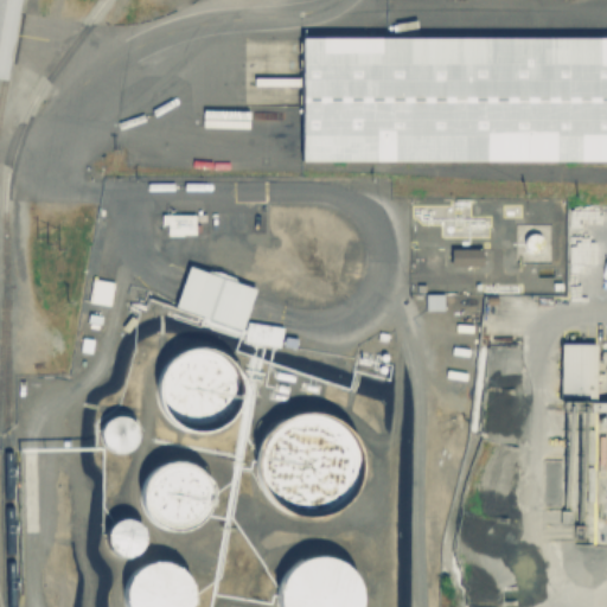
[(14,0),(1,77),(0,76),(0,0),(14,0)]
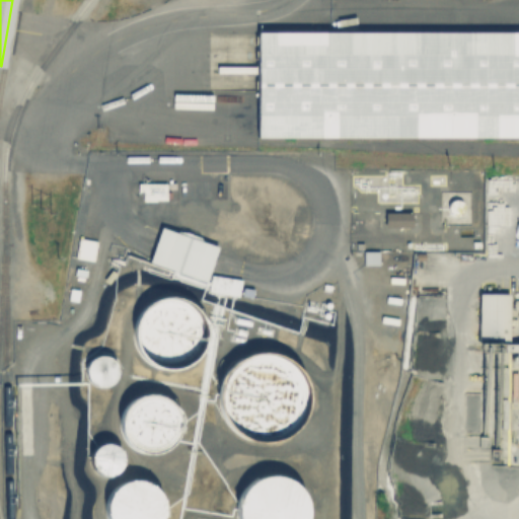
[(258,33),(518,33),(518,138),(258,138),(258,33)]
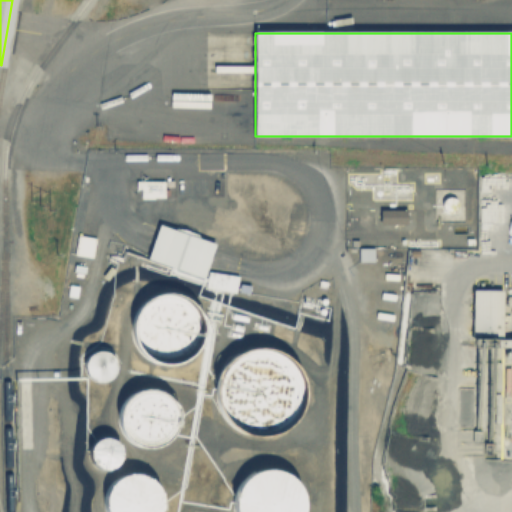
[(380,211),(407,212),(407,226),(380,225),(380,211)]
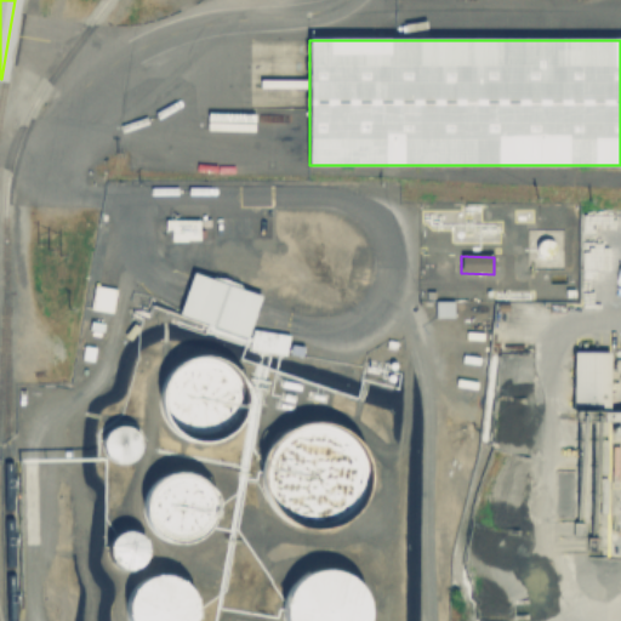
[(194,273),(261,296),(246,339),(180,315),(194,273)]
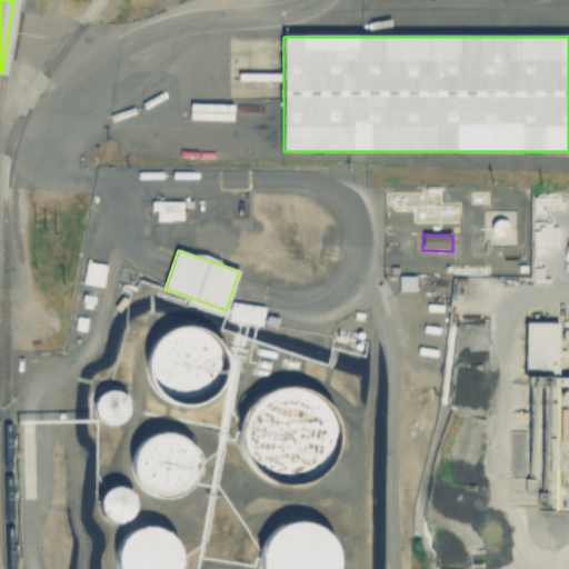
[(399,277),(417,276),(417,291),(399,291),(399,277)]
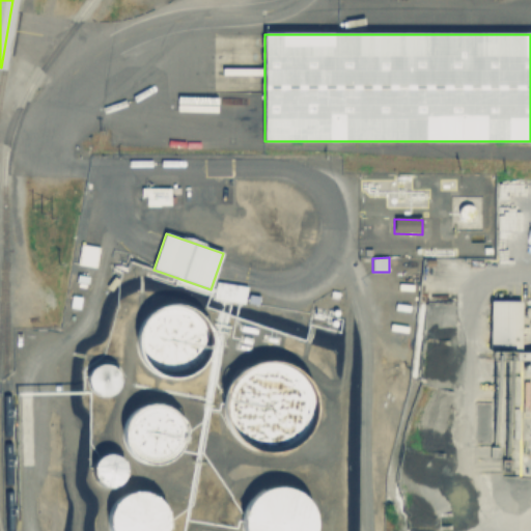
[(217,283),(247,289),(244,305),(214,300),(217,283)]
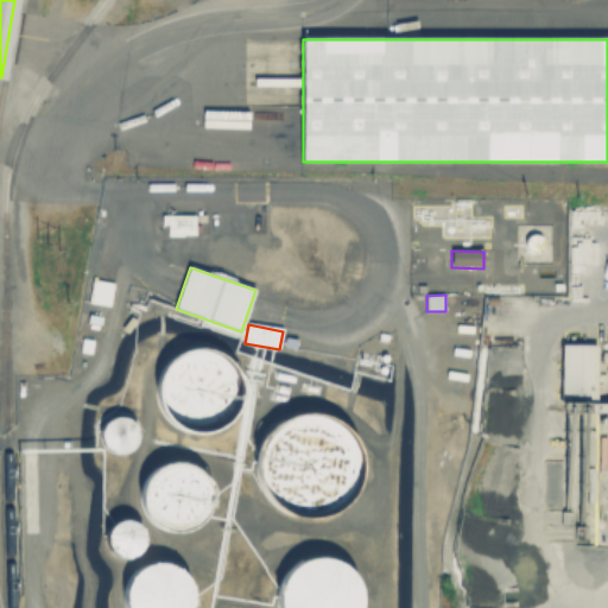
[(562,344),(600,344),(600,398),(562,398),(562,344)]
